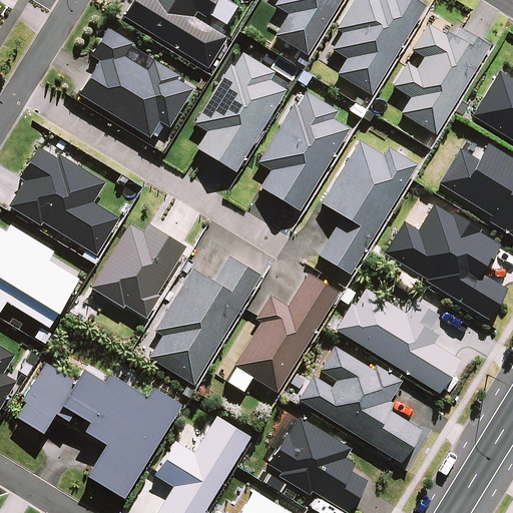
[(132,0),(123,16),(207,69),(226,38),(192,17),(196,13),(205,18),(207,15),(225,25),(237,6),(227,0),(132,0)]
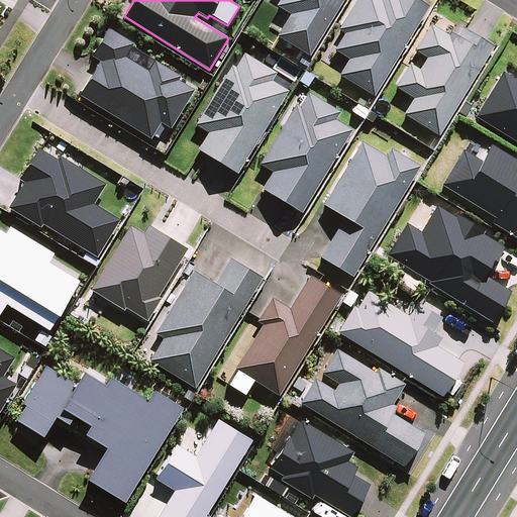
[(309,57),(343,0),(279,0),(276,6),(290,14),(277,36),(309,57)]
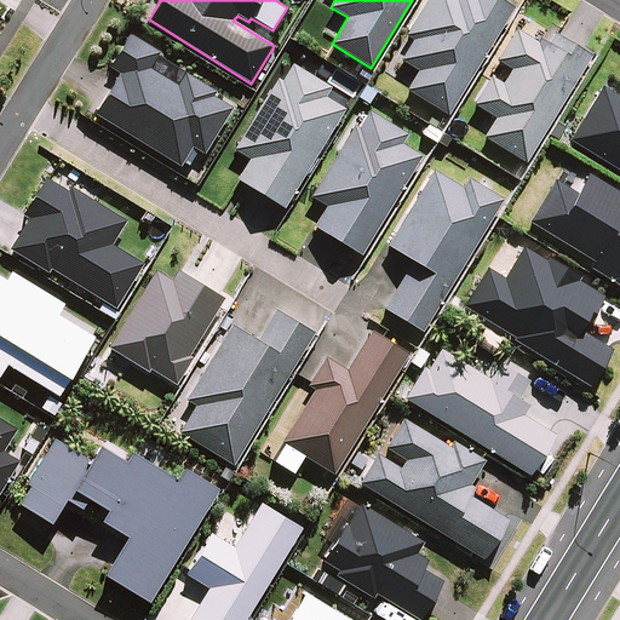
[(448,115),(515,7),(503,0),(428,0),(406,35),(414,40),(401,59),(418,69),(407,89),(448,115)]
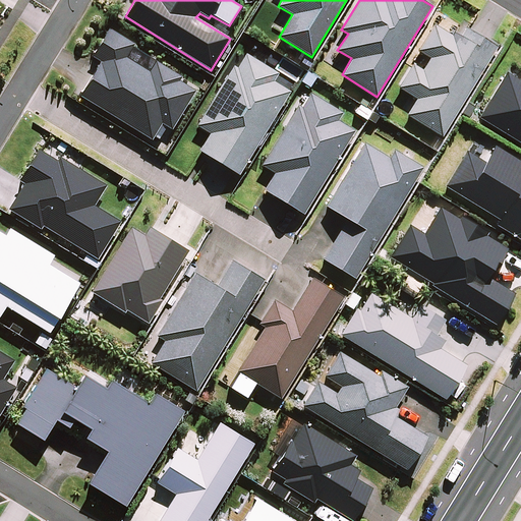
[(443,138),(498,47),(466,29),(461,37),(453,33),(451,36),(432,24),(417,51),(428,58),(421,69),(411,63),(397,88),(415,99),(405,116),(443,138)]
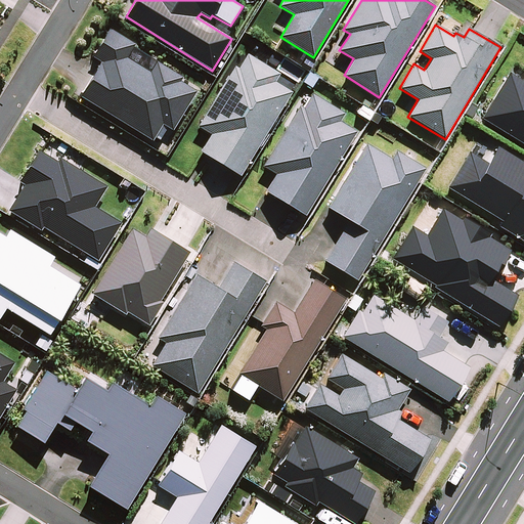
[(100,62),(80,96),(153,141),(155,137),(160,140),(168,128),(173,130),(198,91),(180,81),(183,77),(134,47),(135,44),(110,29),(92,57),(100,62)]
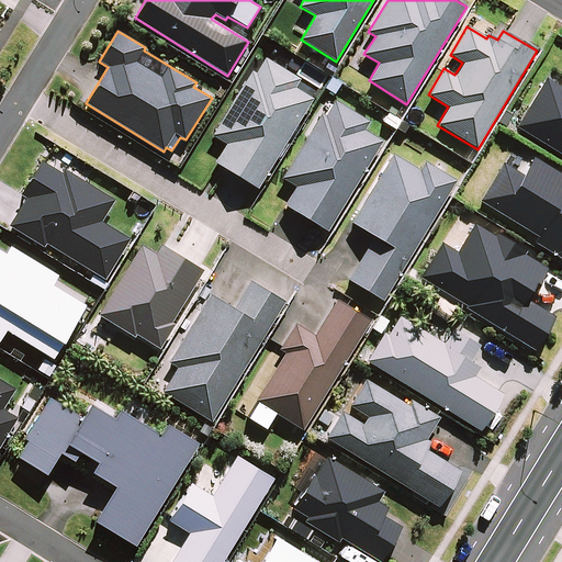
[(225,145),(214,163),(258,189),(314,99),(295,88),(301,79),(265,57),(256,72),(251,70),(211,135),(225,145)]
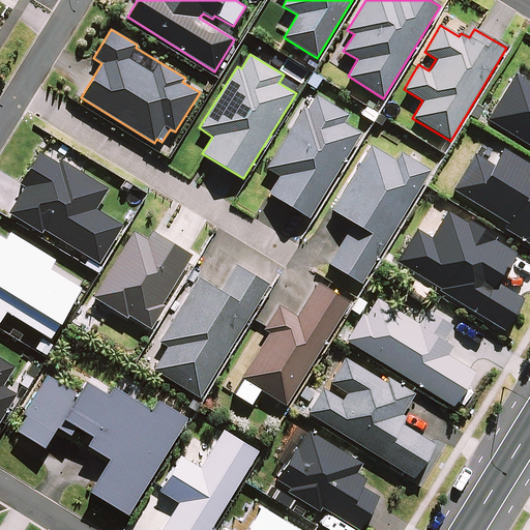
[(529,83),(513,74),(486,120),(529,146),(529,83)]
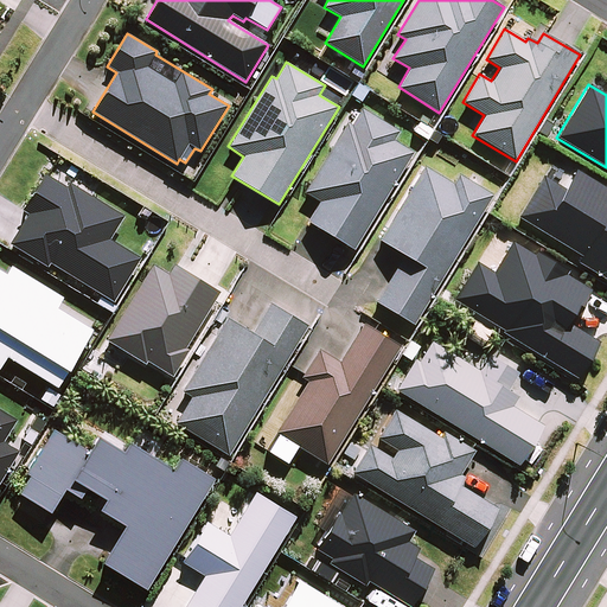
[(346,123),(304,192),(319,202),(306,222),(353,250),(413,153),(394,141),(398,132),(362,109),(351,126),(346,123)]
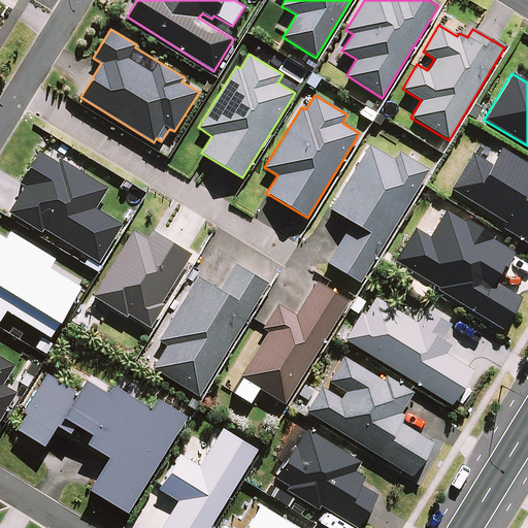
[(369,144),(329,209),(351,222),(326,263),(359,283),(428,170),(399,153),(394,160),(369,144)]
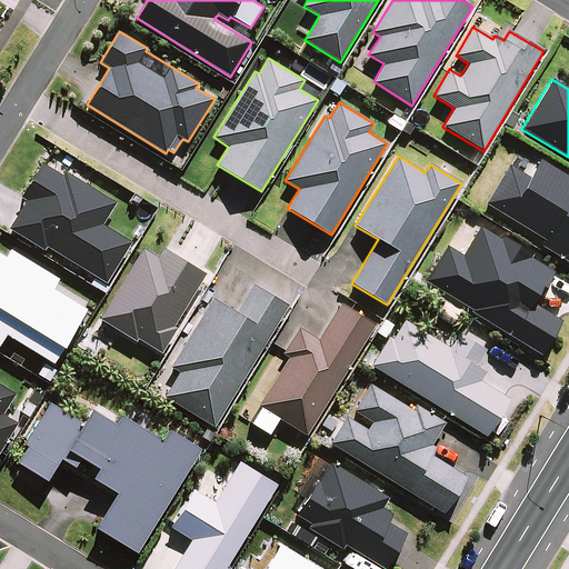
[(508,165),(483,205),(543,240),(540,246),(568,262),(568,178),(539,161),(529,178),(508,165)]
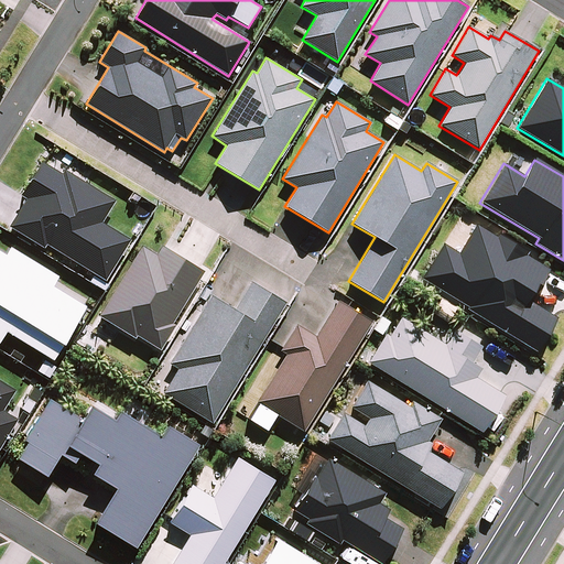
[(26,198),(10,227),(45,248),(46,246),(106,281),(131,239),(101,223),(116,201),(64,170),(61,174),(41,161),(21,195),(26,198)]
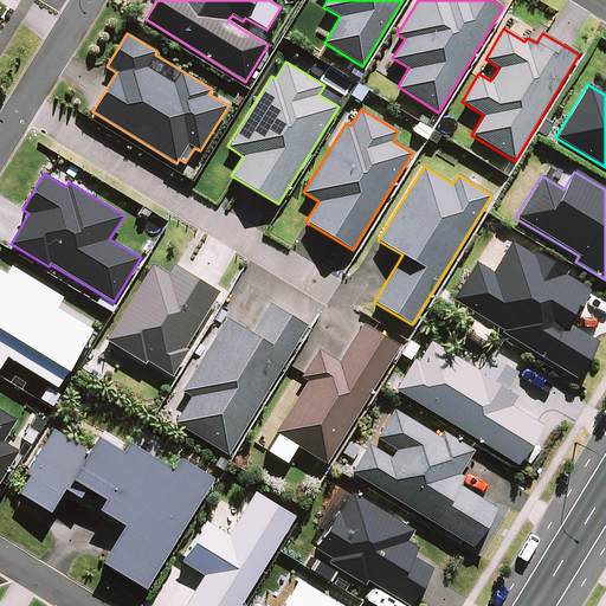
[(492,272),(476,262),(452,298),(502,329),(501,331),(577,379),(599,342),(566,322),(572,314),(574,315),(590,290),(563,275),(566,271),(536,253),(534,257),(511,243),(492,272)]
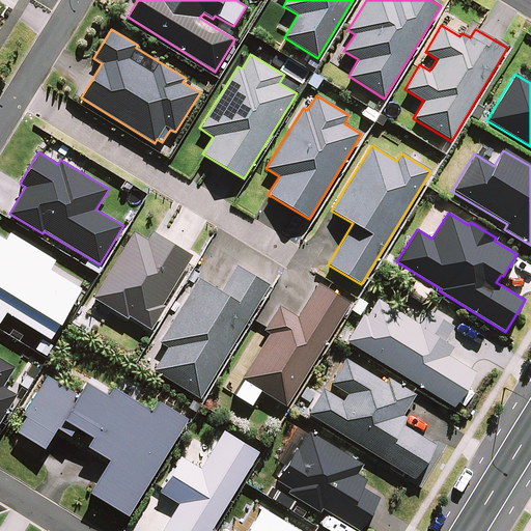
[(146,240),(132,230),(91,297),(127,318),(129,315),(150,330),(165,306),(162,305),(192,255),(151,230),(146,240)]
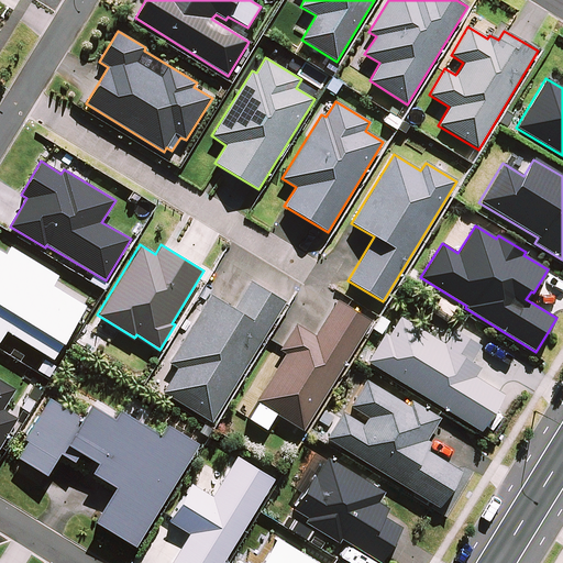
[(0,342),(7,331),(54,360),(86,306),(53,286),(59,276),(10,246),(6,254),(0,250),(0,342)]
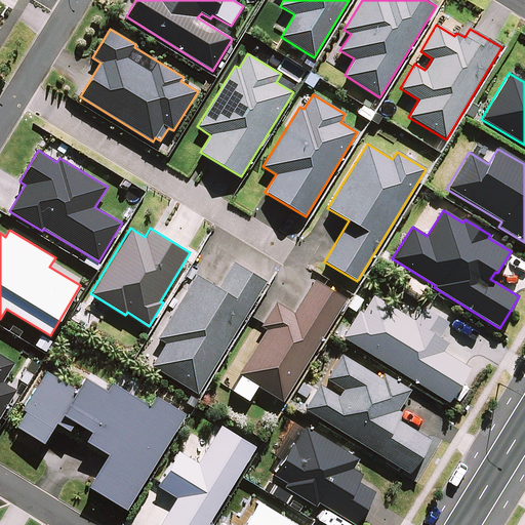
[(198,394),(266,282),(233,261),(217,287),(196,274),(157,338),(165,342),(152,366),(198,394)]
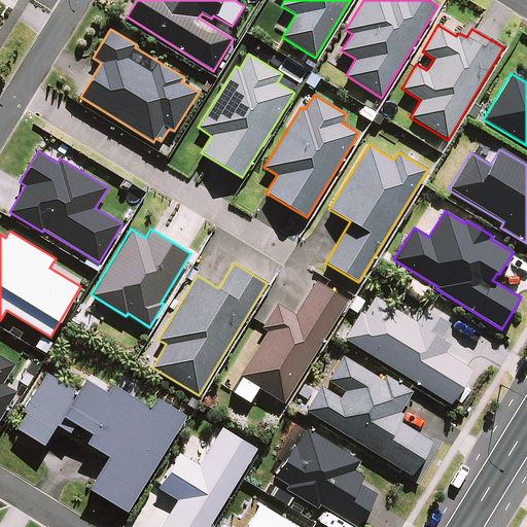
[(284,402),(347,301),(315,281),(294,314),(276,303),(260,327),(267,330),(239,375),(242,377),(233,392),(249,402),(258,387),(284,402)]
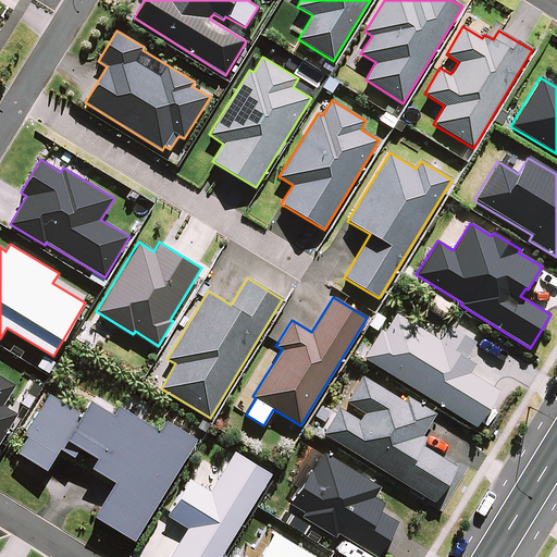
[(381,329),(363,358),(475,428),(498,391),(470,373),(475,364),(466,359),(477,342),(447,325),(438,339),(396,313),(385,332),(381,329)]
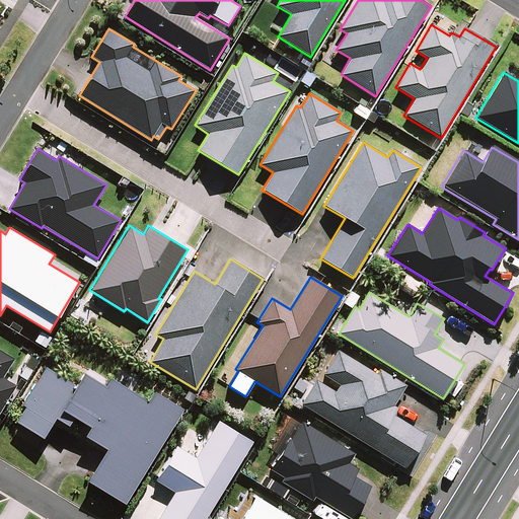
[(315,380),(300,404),(404,468),(425,434),(392,416),(397,408),(394,405),(406,385),(379,369),(376,373),(337,350),(322,374),(339,385),(335,392),(315,380)]
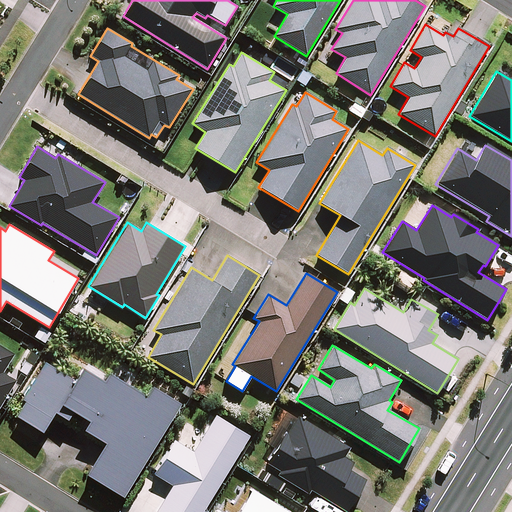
[(0,407),(16,382),(2,373),(14,355),(0,346),(0,407)]
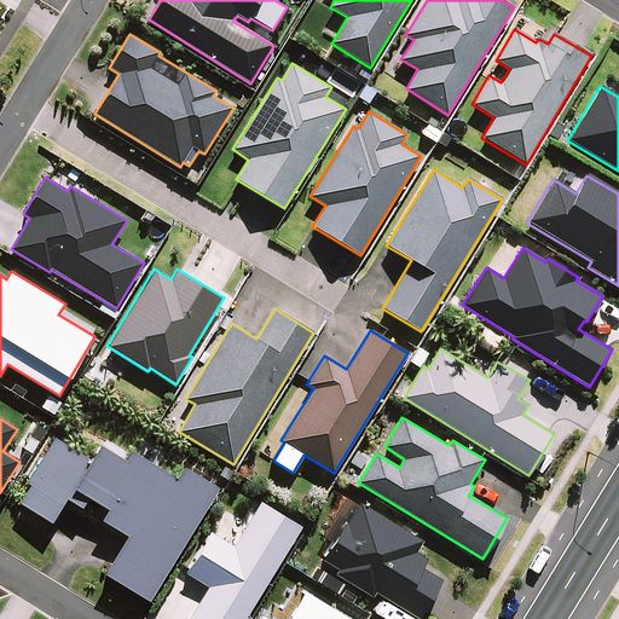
[(53,438),(25,482),(29,485),(18,504),(51,524),(65,499),(81,508),(87,498),(106,509),(100,520),(126,536),(104,573),(149,601),(218,489),(183,467),(175,479),(132,451),(126,461),(99,445),(91,460),(53,438)]
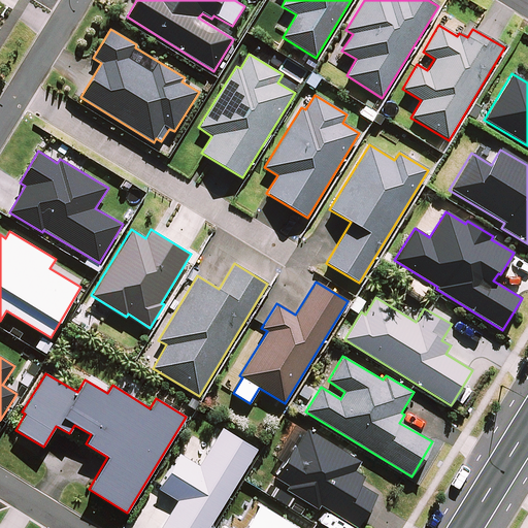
[(176,500),(159,527),(208,527),(257,450),(222,428),(199,465),(179,454),(158,489),(176,500)]
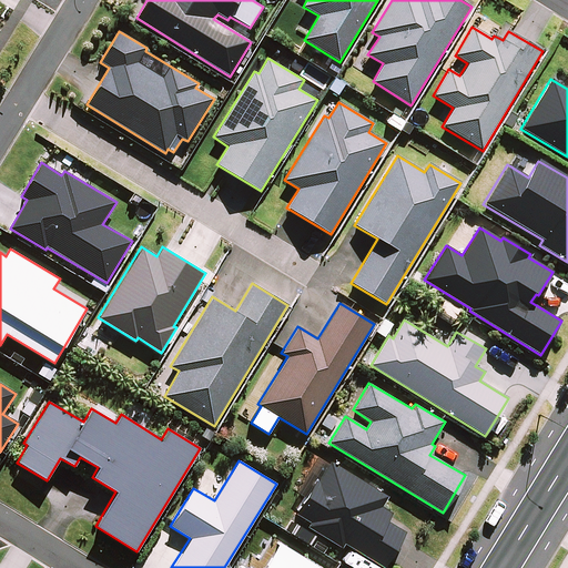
[(316,478),(295,514),(311,523),(307,528),(342,547),(345,544),(384,567),(405,533),(387,521),(392,513),(382,507),(388,496),(330,462),(318,479),(316,478)]
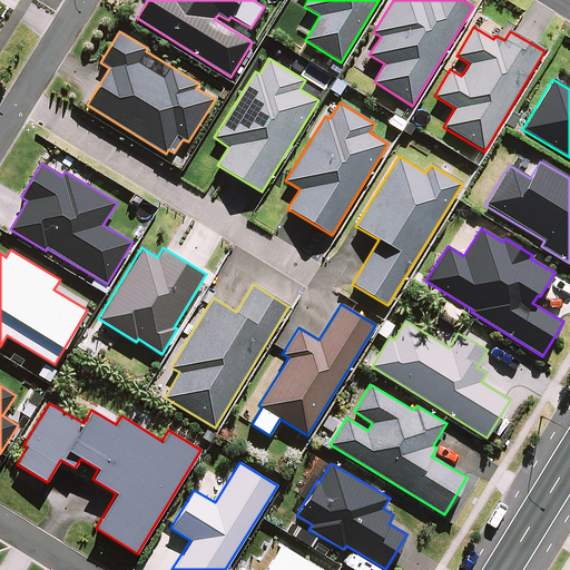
[(247,569),(243,567),(241,569),(320,569),(279,546),(265,569),(247,569)]
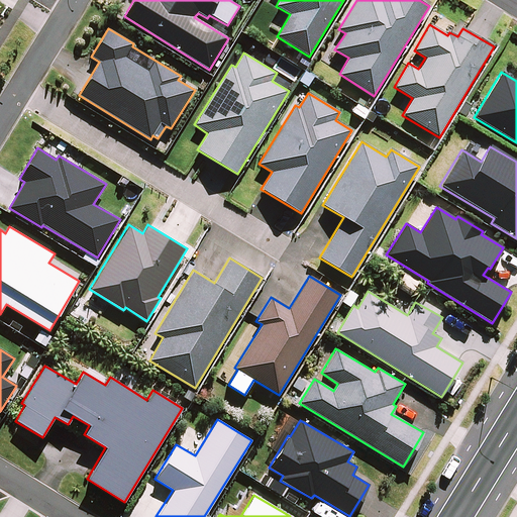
All buildings are outlined.
